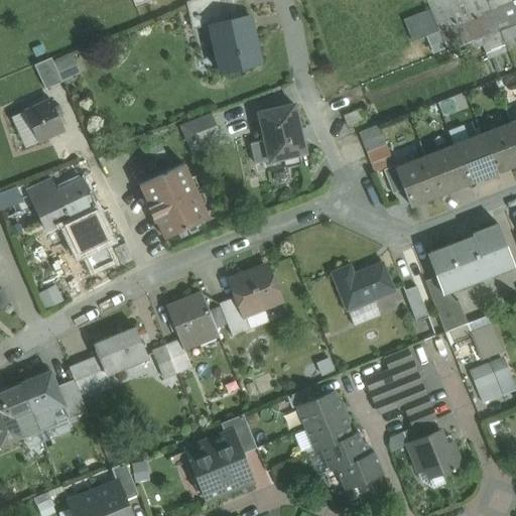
[(220,0),(190,0),(186,2),(191,29),(210,25),(210,23),(225,20),(220,0)]
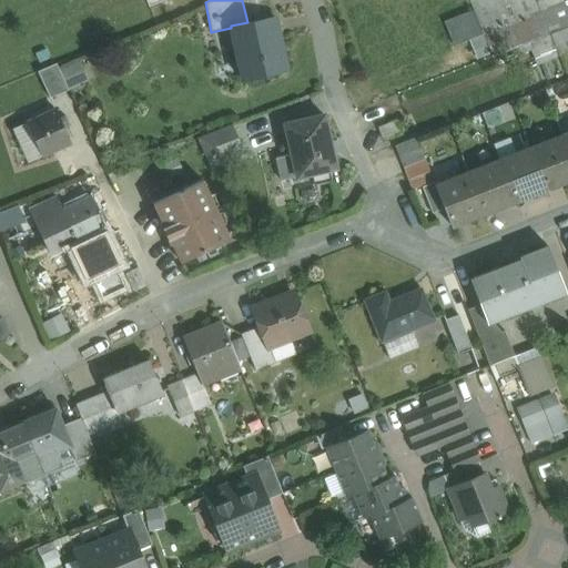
[(567,0),(468,0),(484,34),(567,0)]
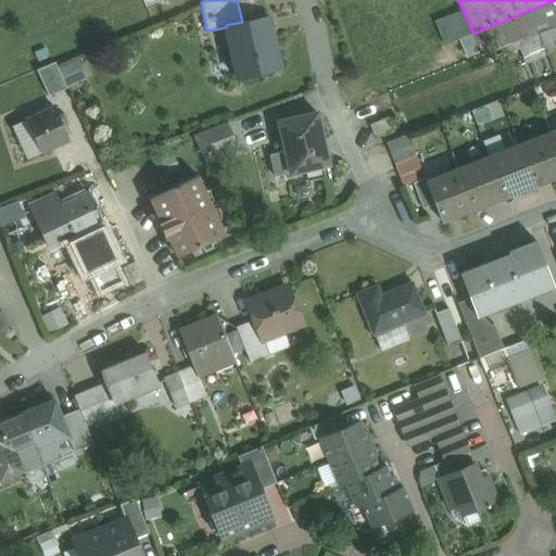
[(555,0),(474,34),(482,55),(539,34),(555,26),(555,0)]
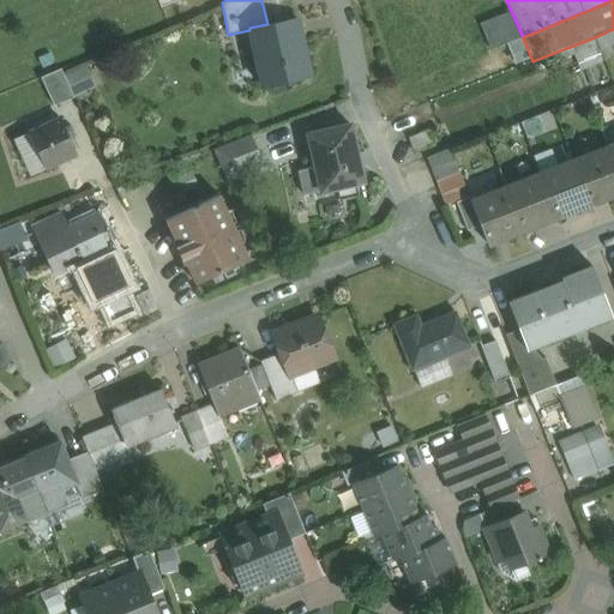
[(268,24),(250,28),(250,30),(263,86),(309,76),(295,18),(268,24)]
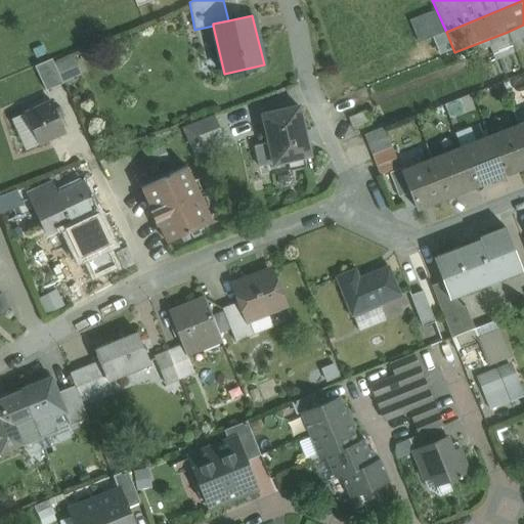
[(523,25),(508,32),(516,52),(523,48),(523,25)]
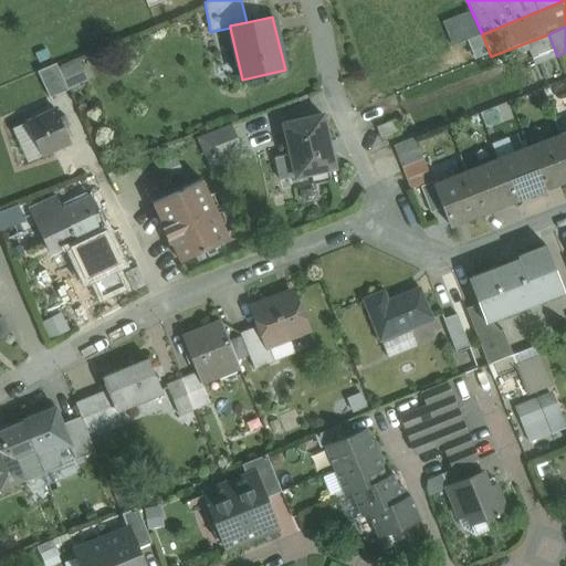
[(67,90),(55,64),(38,72),(50,97),(67,90)]
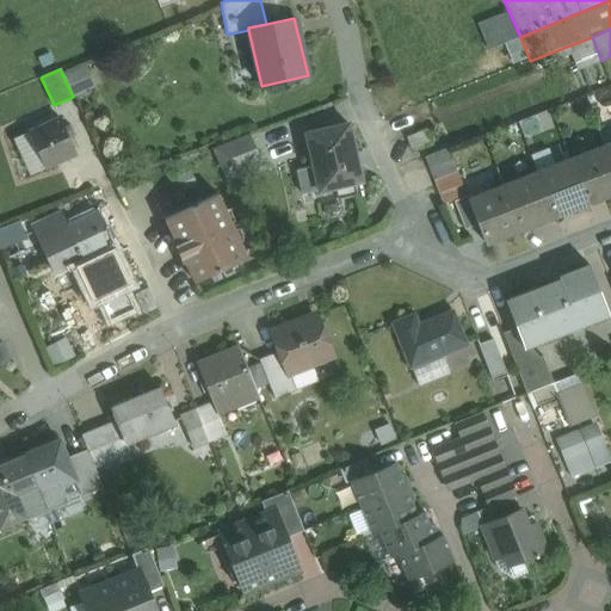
[(60,118),(29,133),(44,168),(76,154),(60,118)]
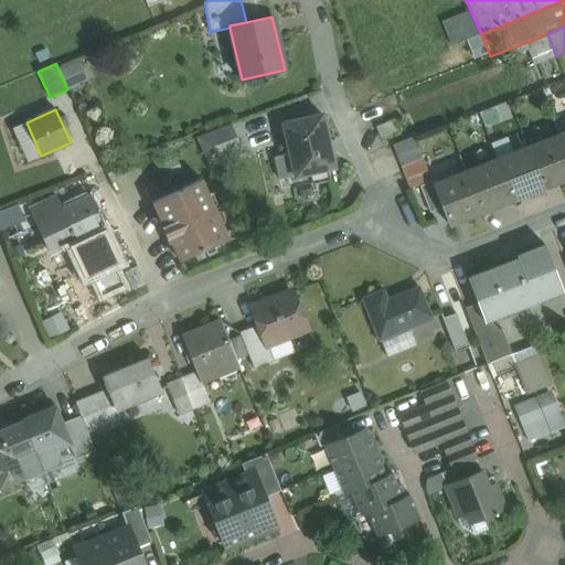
[(322,115),(283,124),(289,155),(275,158),(279,180),(295,176),(295,177),(310,173),(312,184),(330,180),(328,169),(334,168),(322,115)]
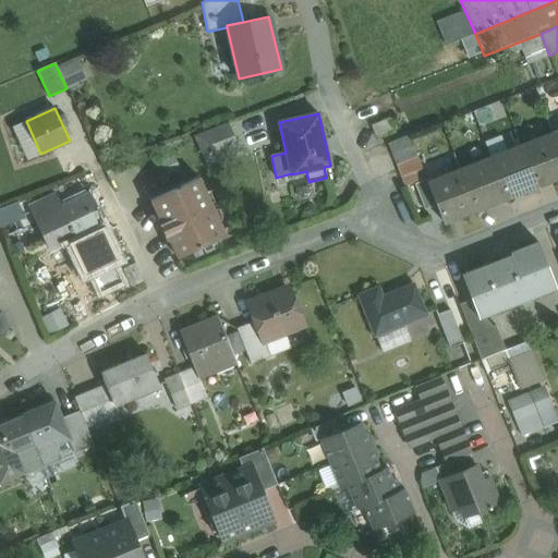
[(389,119),(371,125),(376,137),(393,131),(389,119)]
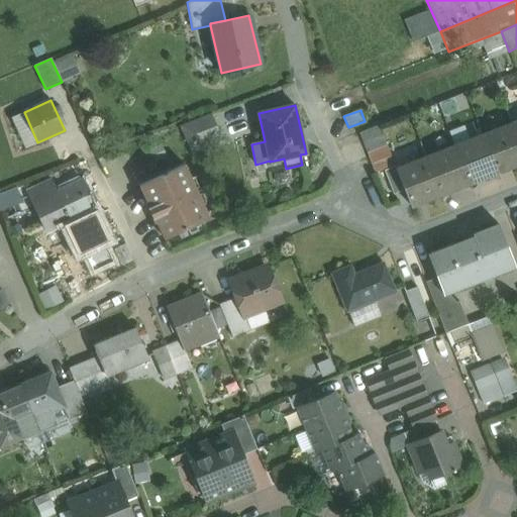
[(211,113),(180,126),(191,149),(221,137),(211,113)]
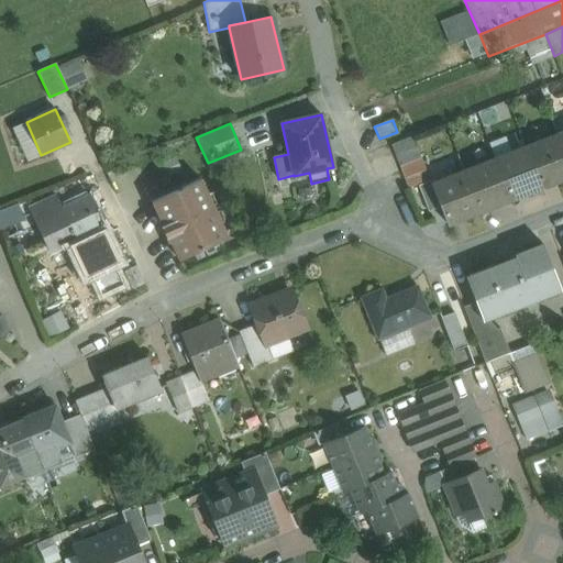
[(562,150),(558,135),(526,147),(541,188),(562,179),(562,150)]
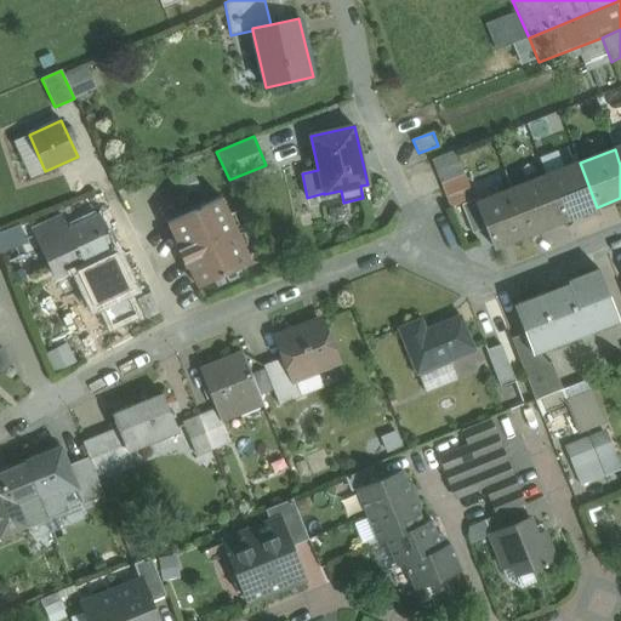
[(456,151),(432,160),(436,171),(460,163),(456,151)]
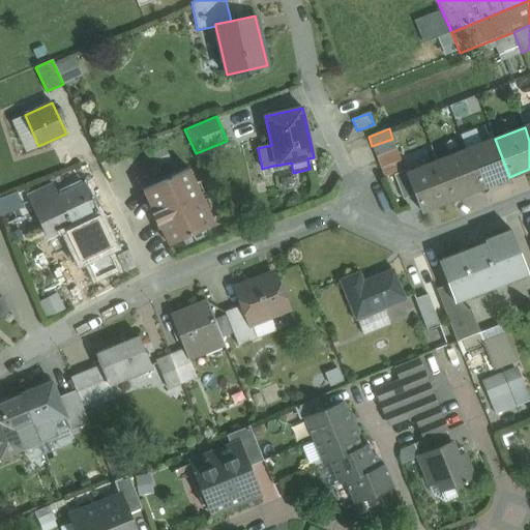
[(392,139),(372,146),(376,157),(396,150),(396,149),(392,139)]
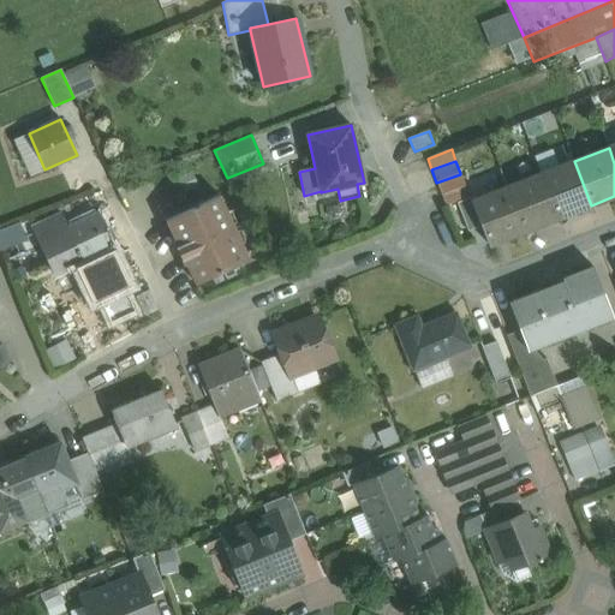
[(574,161),(541,174),(557,219),(591,206),(574,161)]
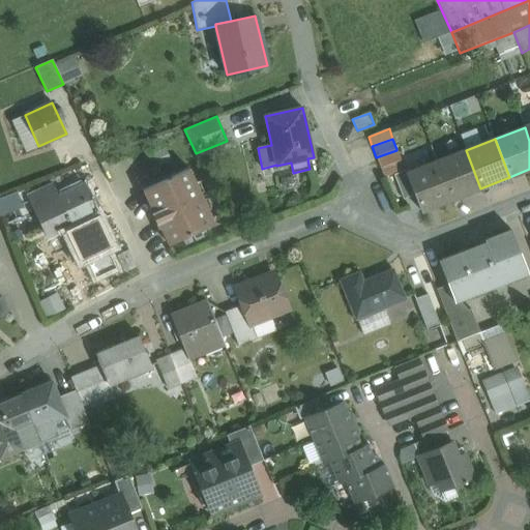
[(396,150),(376,157),(380,167),(400,159),(396,150)]
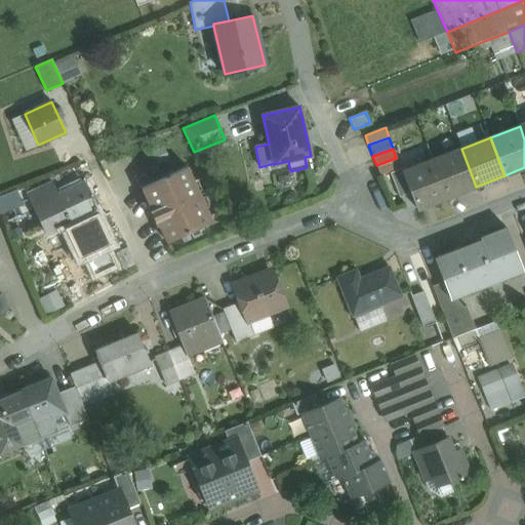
[(461,149),(433,160),(447,198),(476,187),(461,149)]
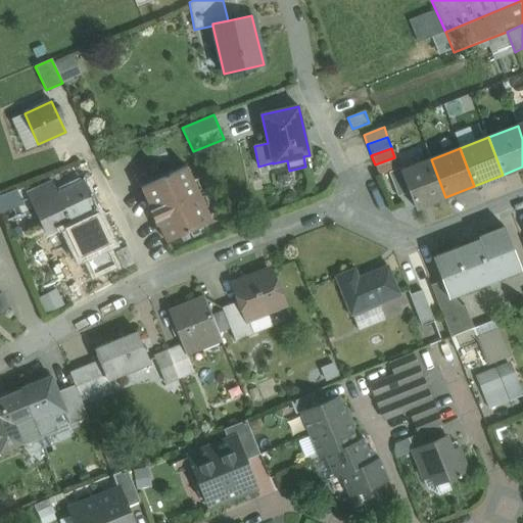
[(394,157),(375,164),(379,176),(389,172),(398,168),(394,157)]
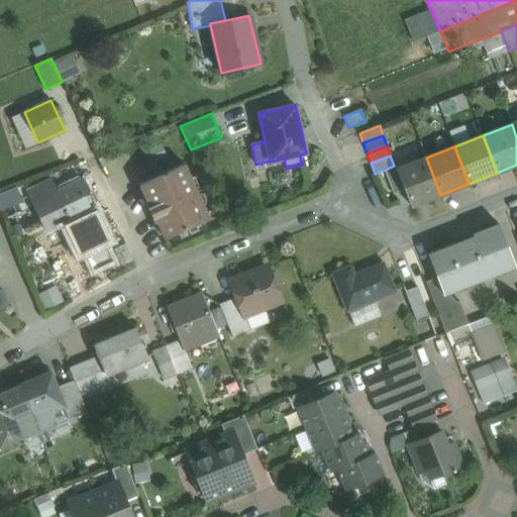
[(398,169),(397,169),(405,191),(411,206),(440,195),(426,158),(398,169)]
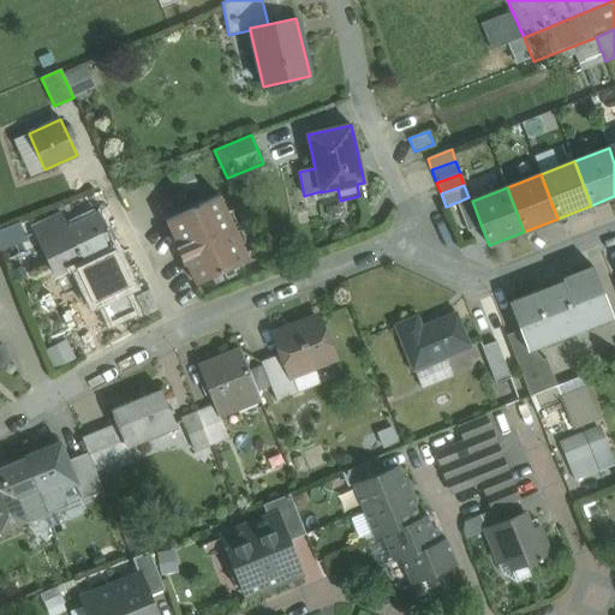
[(220,196),(166,221),(175,240),(174,243),(177,249),(179,249),(184,257),(181,258),(184,264),(187,266),(196,285),(249,258),(220,196)]
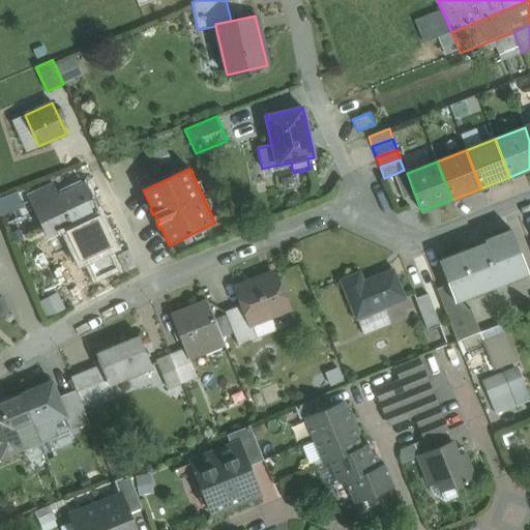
[(404,170),(394,174),(404,200),(415,196),(407,173),(408,173),(406,170),(404,170)]
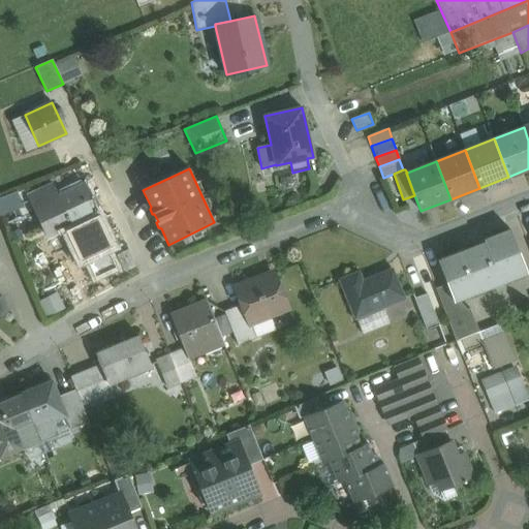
[(98,214),(84,184),(58,196),(52,183),(28,194),(43,227),(66,217),(95,277),(116,268),(92,216),(98,214)]
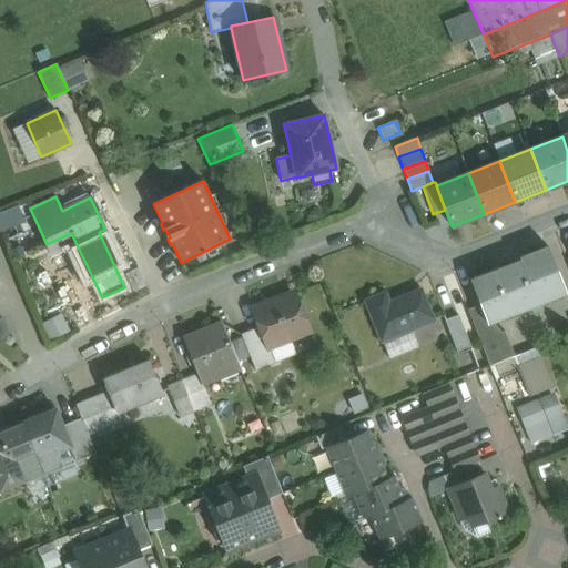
[(511,263),(528,308),(566,294),(547,246),(519,256),(520,260),(511,263)]
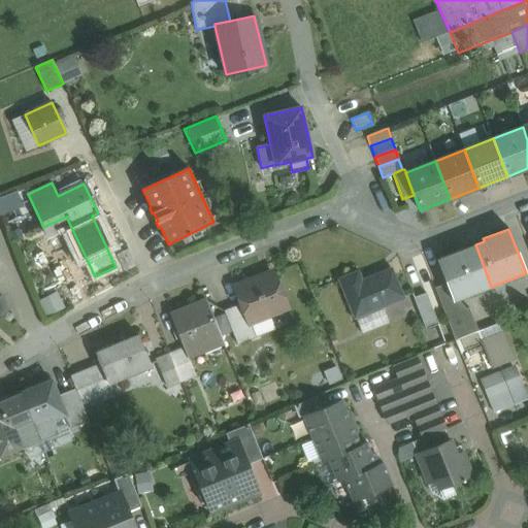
[(491,287),(475,244),(436,259),(446,284),(453,301),(454,301),(458,300),(491,287)]
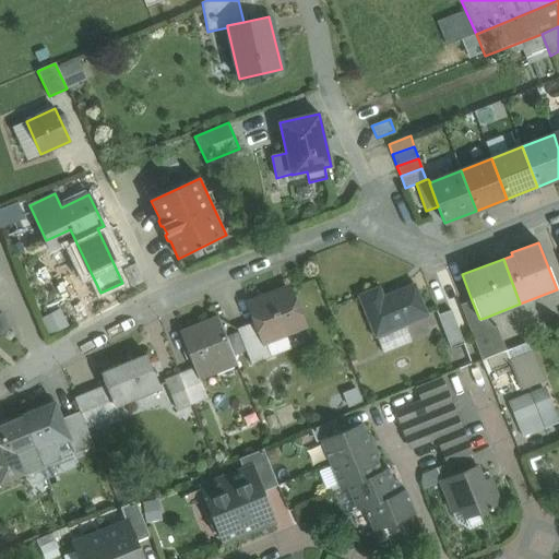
[(414,285),(382,298),(378,288),(359,296),(376,335),(426,314),(414,285)]
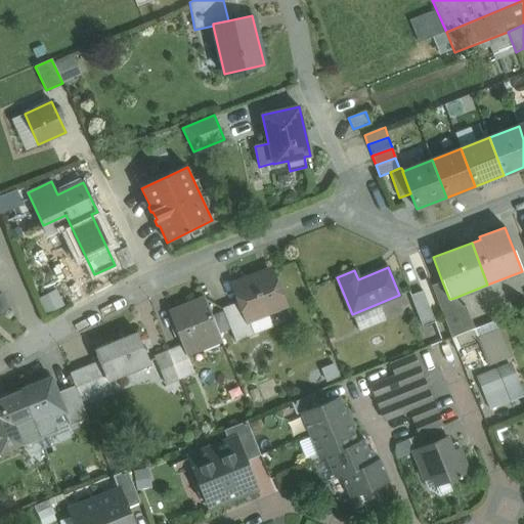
[(271,271),(233,287),(238,301),(247,319),(248,319),(285,304),(271,271)]
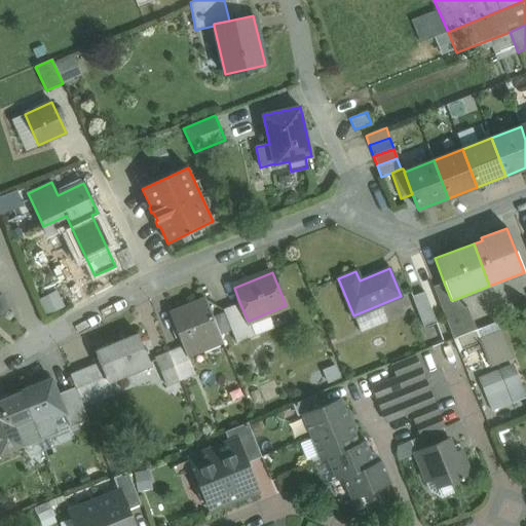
[(451,300),(444,283),(433,287),(442,309),(454,305),(452,300),(451,300)]
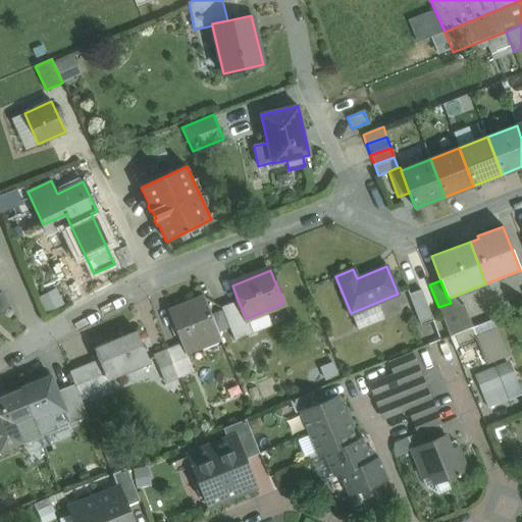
[(421,290),(409,295),(420,325),(433,320),(421,290)]
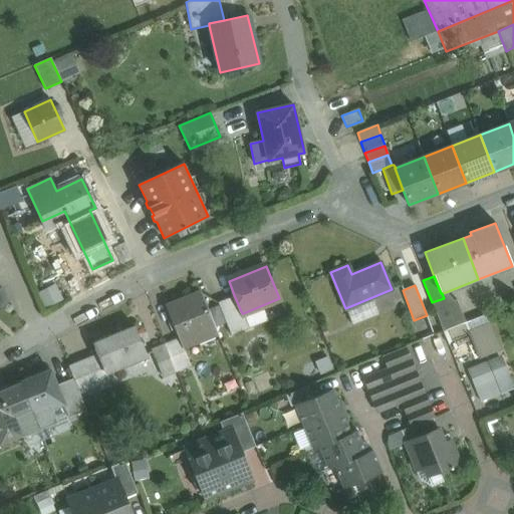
[(2,288),(0,288),(0,307),(8,305),(2,288)]
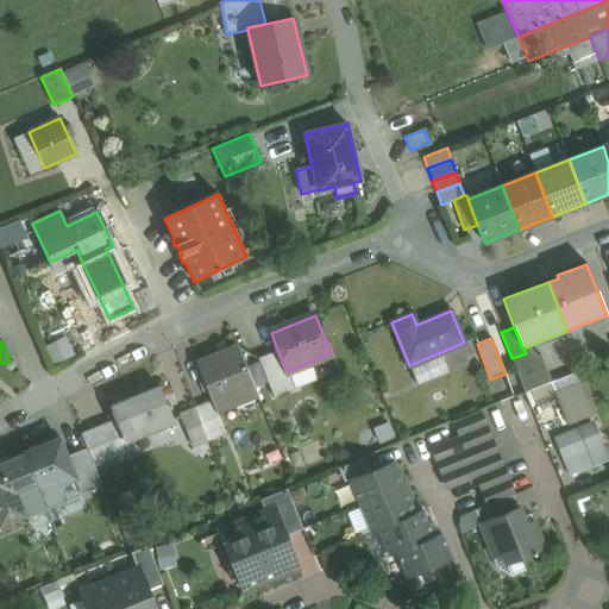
[(537,357),(528,346),(523,347),(526,353),(512,358),(514,365),(537,357)]
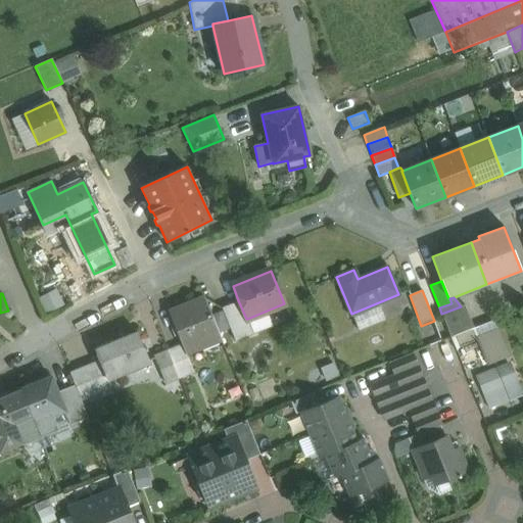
[(204,298),(169,313),(182,344),(185,353),(186,353),(221,339),(204,298)]
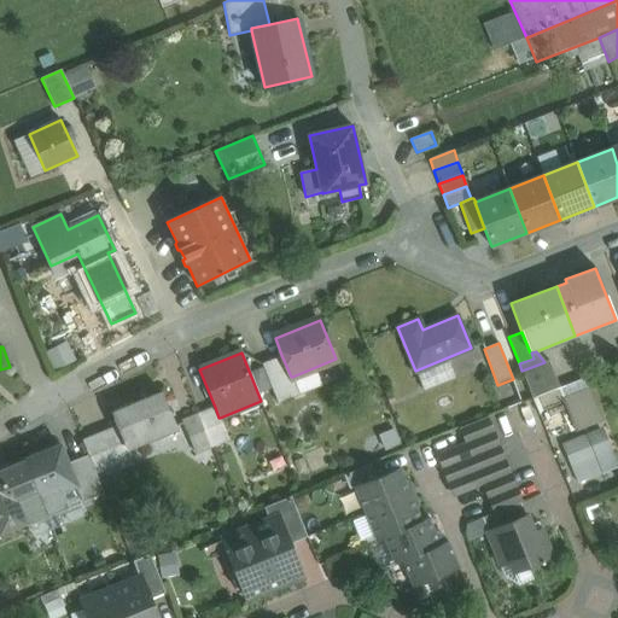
[(281,355),(262,363),(278,404),(299,395),(292,377),(291,377),(281,355)]
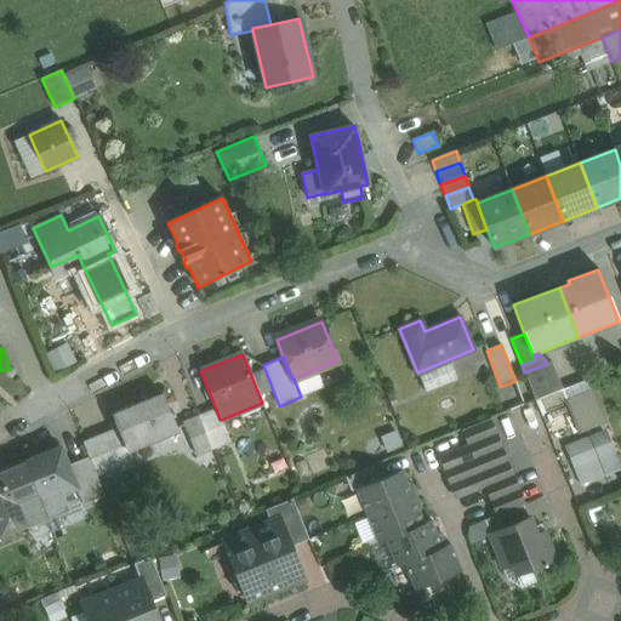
[(547,364),(524,372),(535,400),(562,389),(552,362),(547,364)]
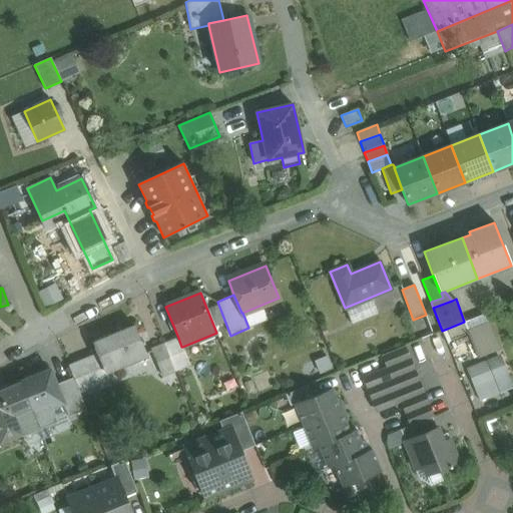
[(134,326),(92,343),(94,348),(96,354),(97,354),(104,371),(105,370),(131,360),(132,363),(147,357),(134,326)]
